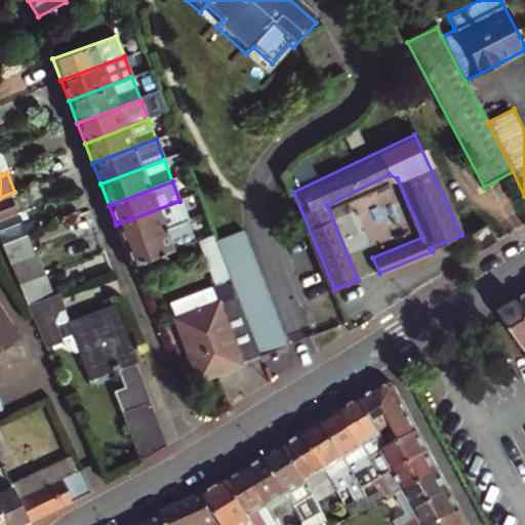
[(0,221),(16,215),(10,198),(0,201),(0,221)]
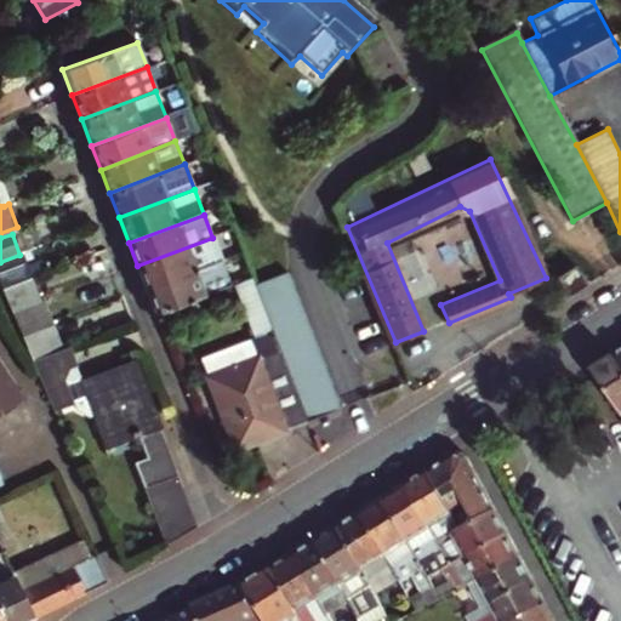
[(137,266),(147,290),(221,261),(212,238),(137,266)]
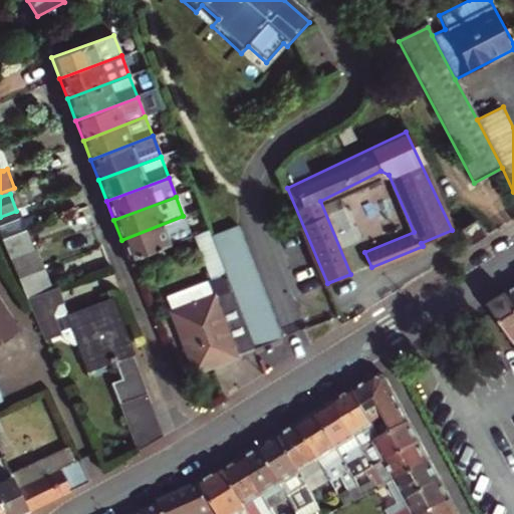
[(0,240),(0,241),(26,231),(19,210),(16,211),(0,217),(0,240)]
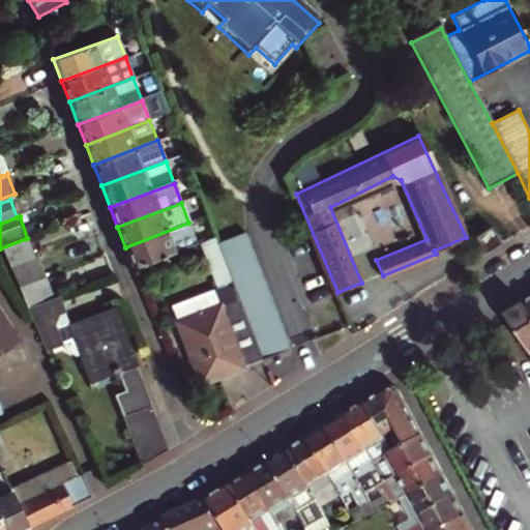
[(125,247),(134,267),(197,243),(188,223),(125,247)]
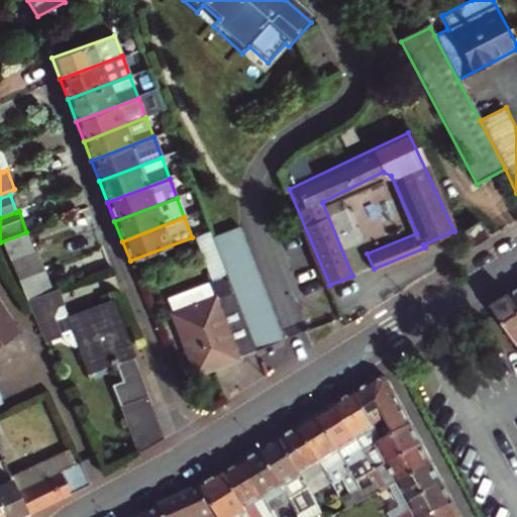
[(473,246),(490,236),(480,220),(463,230),(473,246)]
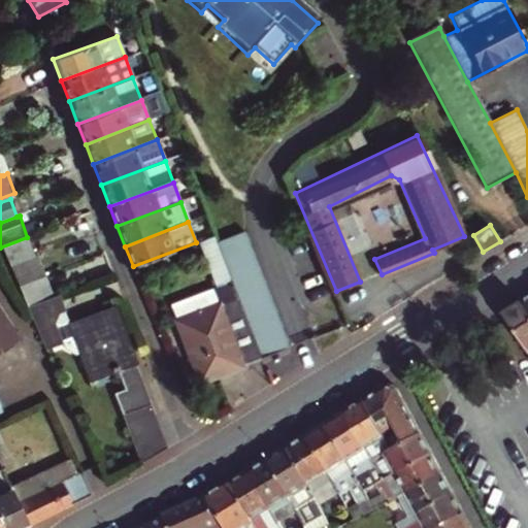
[(288,347),(243,231),(217,241),(238,299),(261,358),(288,347)]
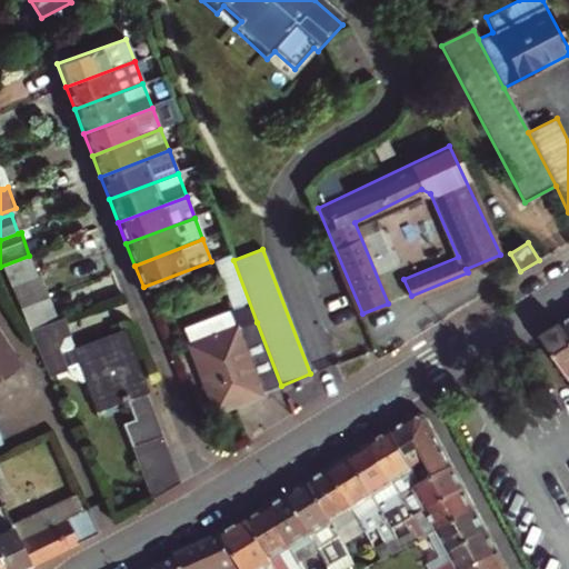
[(10,288),(37,278),(29,256),(0,267),(10,288)]
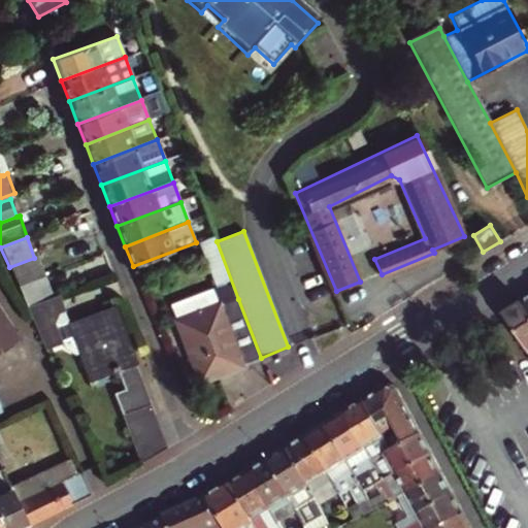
[(19,288),(46,276),(38,256),(34,258),(9,267),(19,288)]
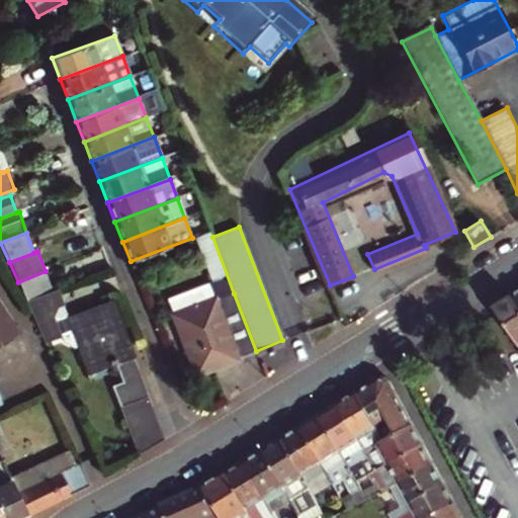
[(26,301),(54,290),(46,271),(18,282),(26,301)]
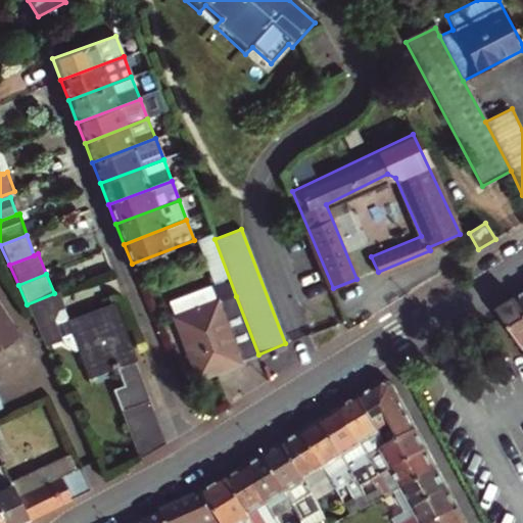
[(199,378),(258,354),(236,296),(218,303),(210,285),(168,300),(199,378)]
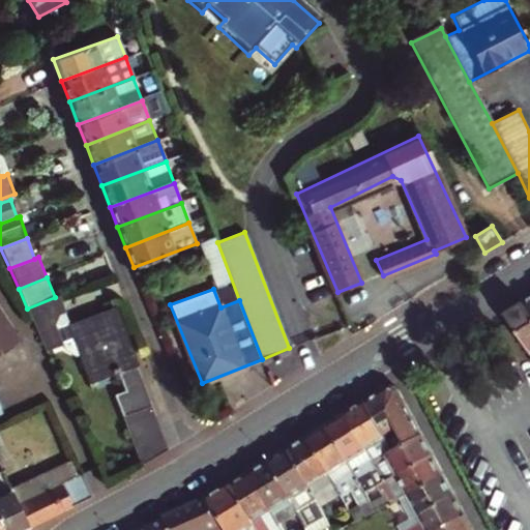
[(529,310),(525,302),(505,315),(529,353),(529,310)]
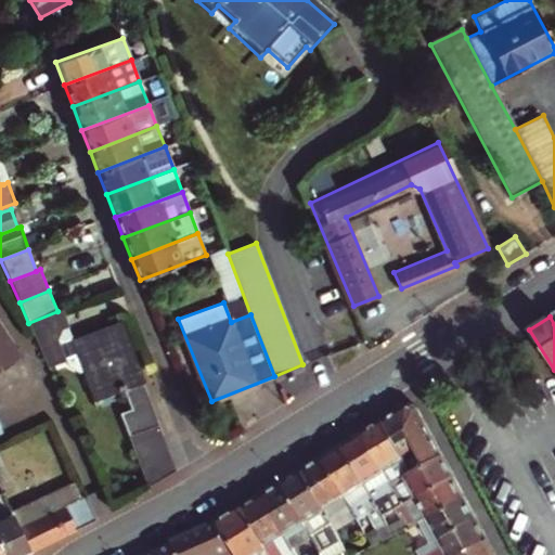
[(125,389),(140,383),(116,325),(69,345),(59,319),(34,328),(53,375),(69,369),(81,373),(85,372),(97,401),(125,389)]
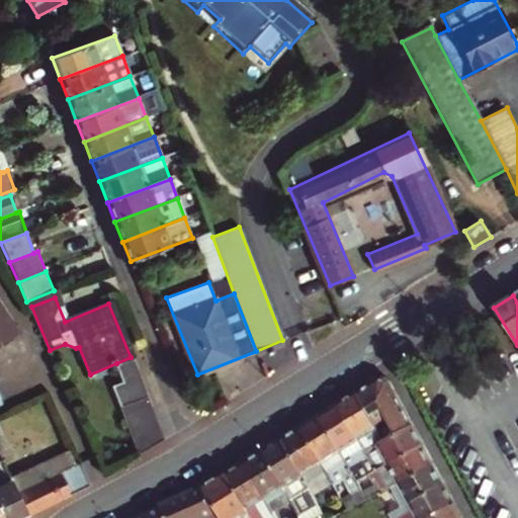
[(0,344),(17,333),(0,307),(0,344)]
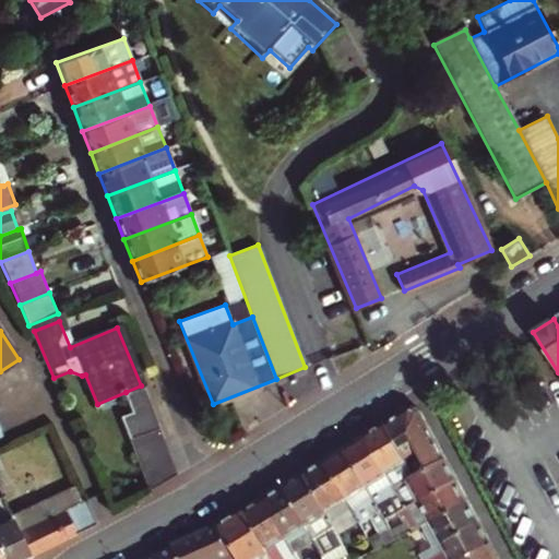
[(175,475),(141,385),(126,392),(133,413),(120,418),(147,492),(175,475)]
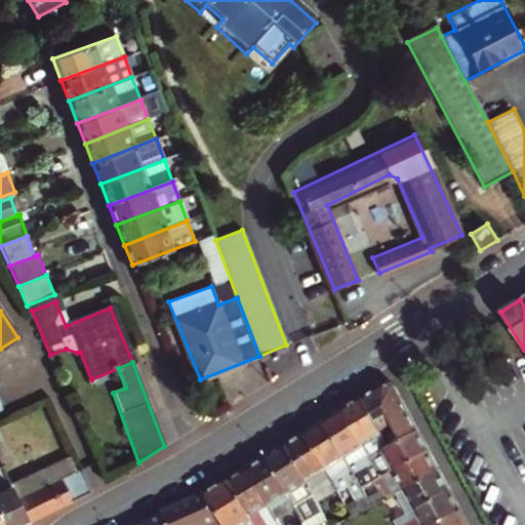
[(387,446),(417,429),(394,386),(386,382),(360,398),(371,417),(377,430),(387,446)]
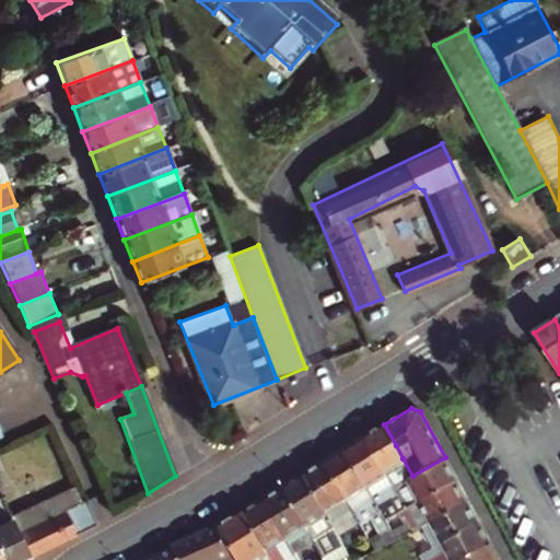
[(412,476),(403,458),(396,445),(384,424),(364,438),(392,487),(412,476)]
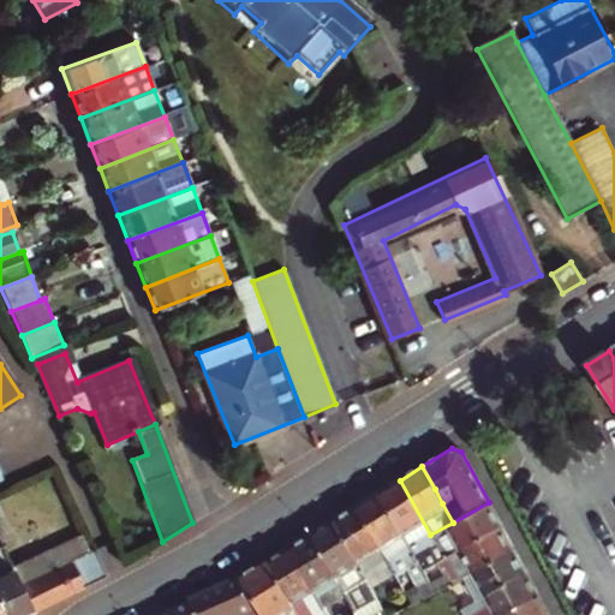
[(436,545),(430,535),(400,481),(377,495),(412,559),(436,545)]
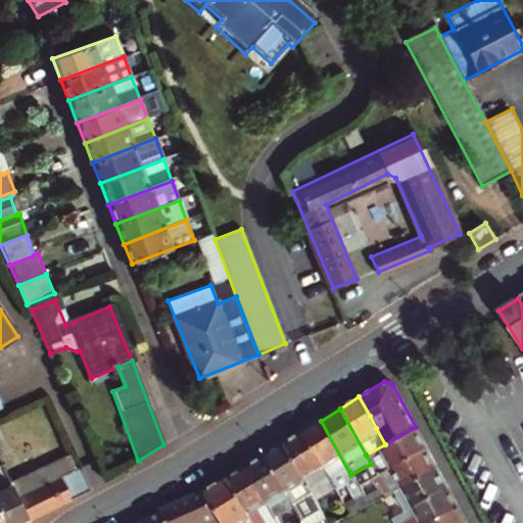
[(355,484),(350,475),(321,421),(304,431),(333,486),(337,492),(346,487),(354,501),(344,507),(348,515),(366,505),(355,484)]
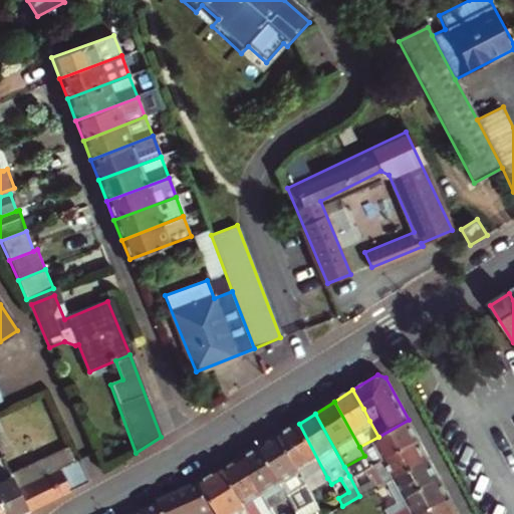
[(369,465),(419,439),(409,420),(378,437),(359,447),(364,456),(369,465)]
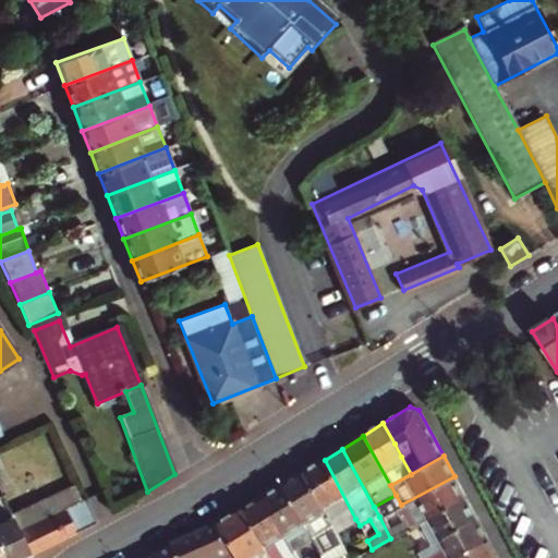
[(0,485),(10,480),(0,458),(0,485)]
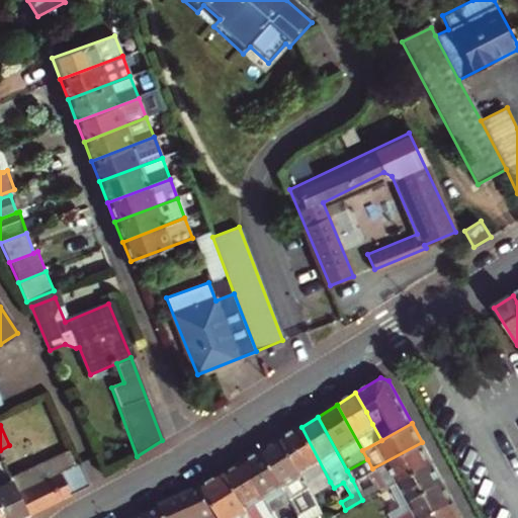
[(325,485),(330,482),(301,427),(282,438),(309,488),(323,481),(325,485)]
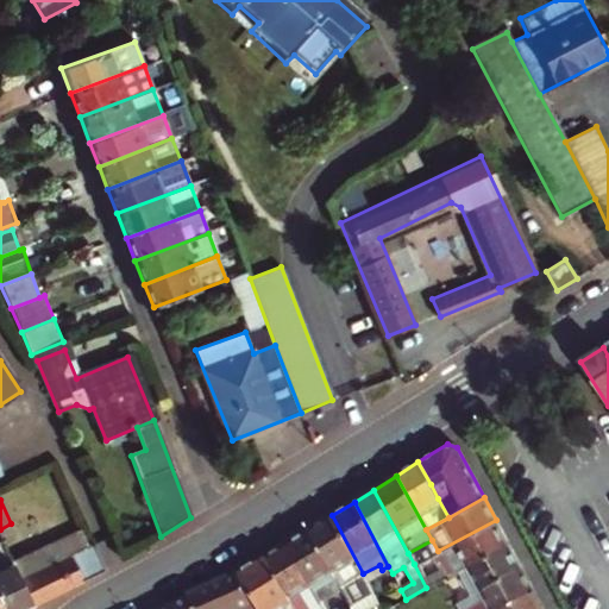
[(382,608),(363,573),(332,515),(308,529),(352,607),(362,602),(365,608),(382,608)]
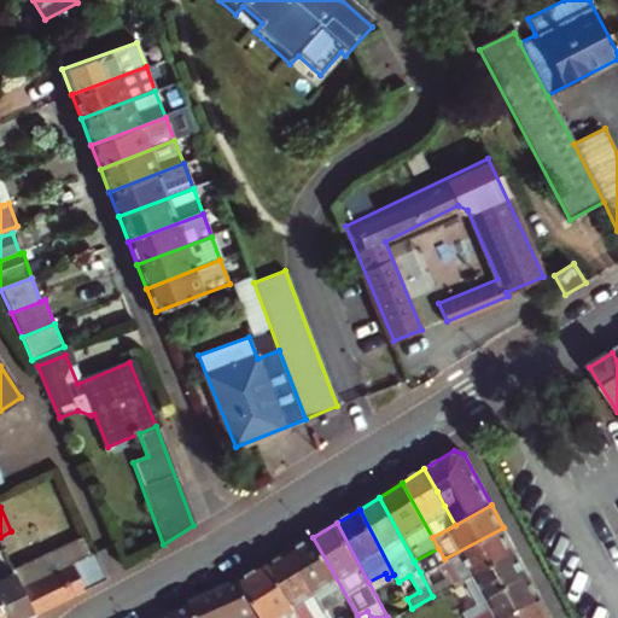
[(453,586),(471,576),(516,552),(503,528),(444,559),(420,572),(432,596),(444,590),(435,572),(443,569),(453,586)]
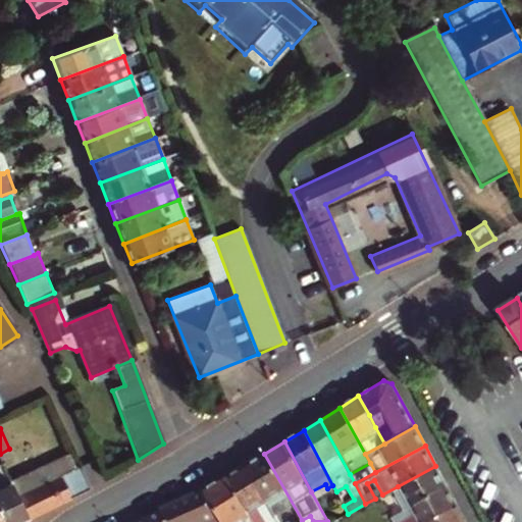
[(302,521),(302,520),(264,454),(247,465),(275,518),(285,513),(290,521),(302,521)]
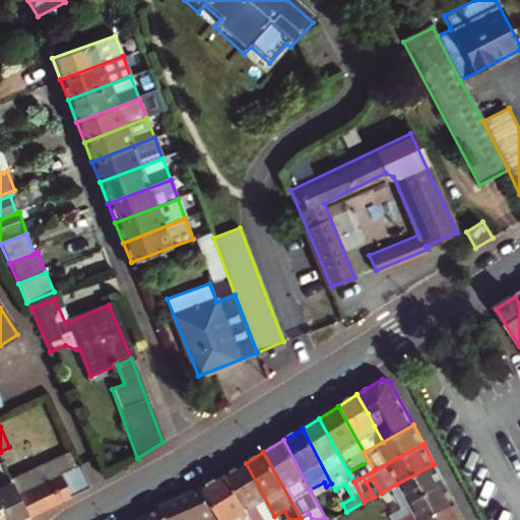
[(61,499),(89,484),(79,463),(73,466),(68,453),(45,464),(61,499)]
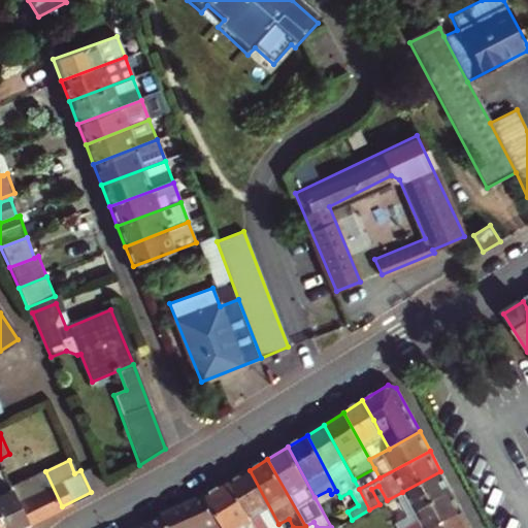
[(271,527),(278,524),(250,470),(232,481),(258,527),(271,527)]
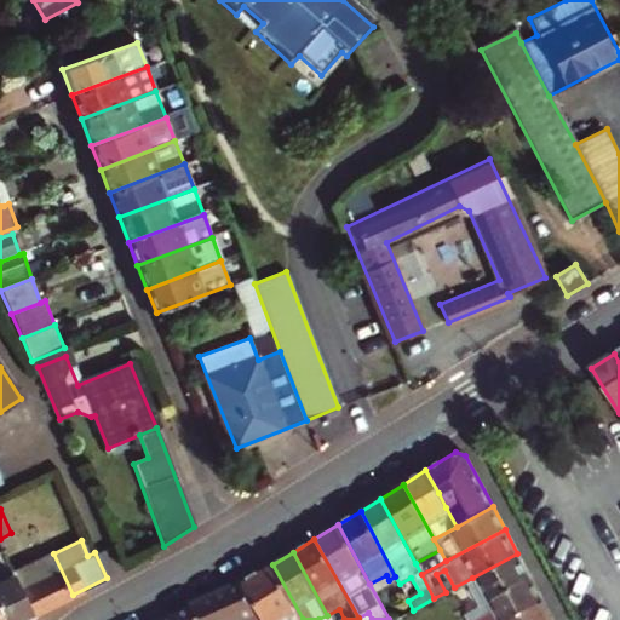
[(35,613),(73,595),(53,554),(16,572),(35,613)]
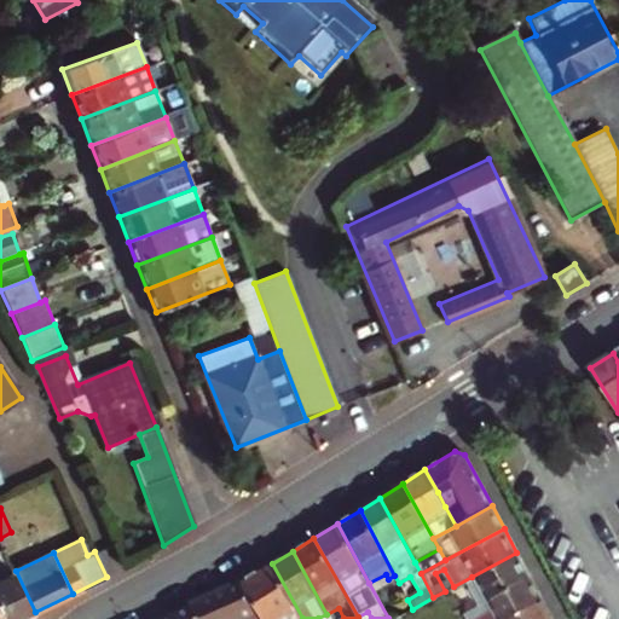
[(486,601),(530,578),(516,553),(472,577),(486,601)]
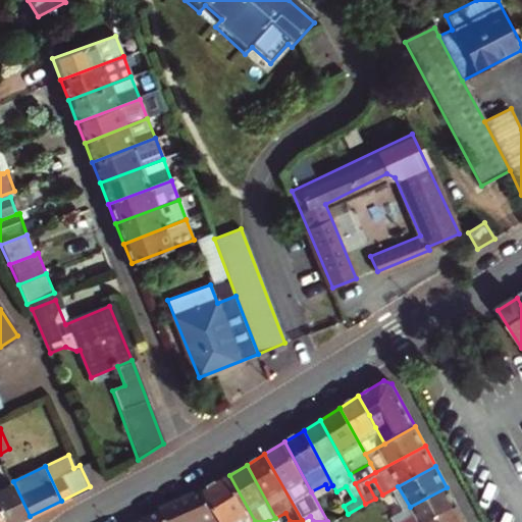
[(255,521),(229,475),(205,490),(222,521),(255,521)]
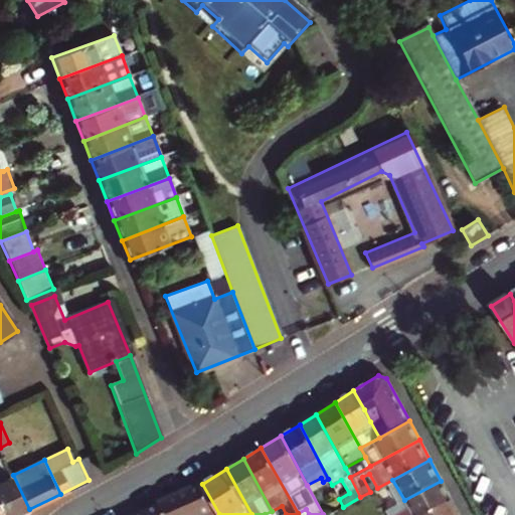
[(0,504),(5,514),(17,514),(29,509),(13,475),(12,473),(0,479),(0,504)]
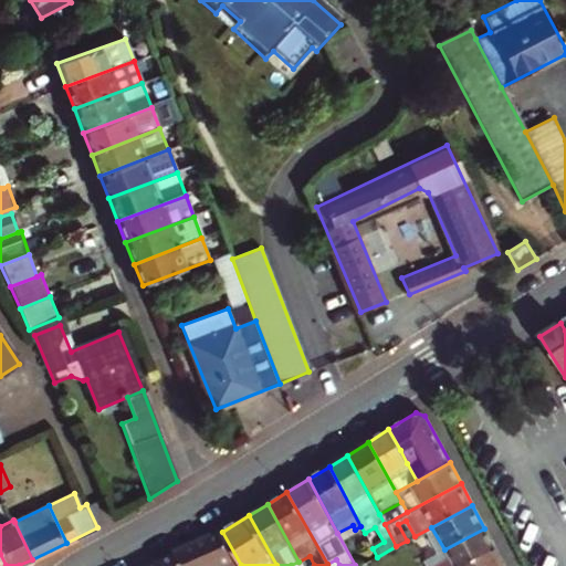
[(444,549),(453,565),(464,565),(496,549),(484,528),(444,549)]
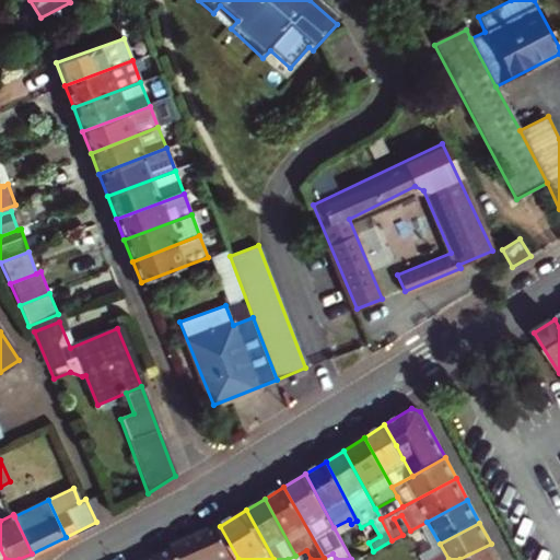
[(238,559),(220,526),(172,548),(177,559),(238,559)]
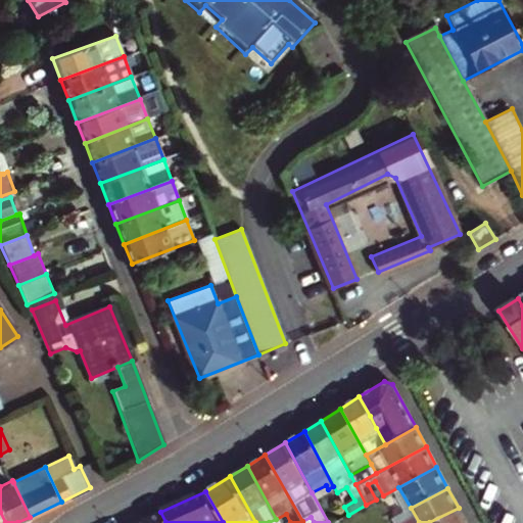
[(466,522),(459,508),(429,522),(466,522)]
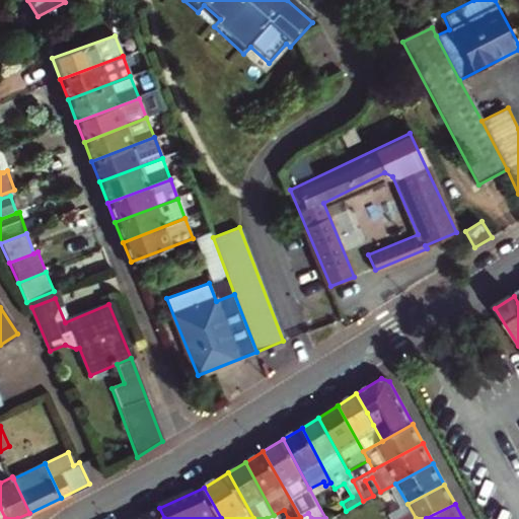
[(164,518),(159,508),(135,518),(164,518)]
